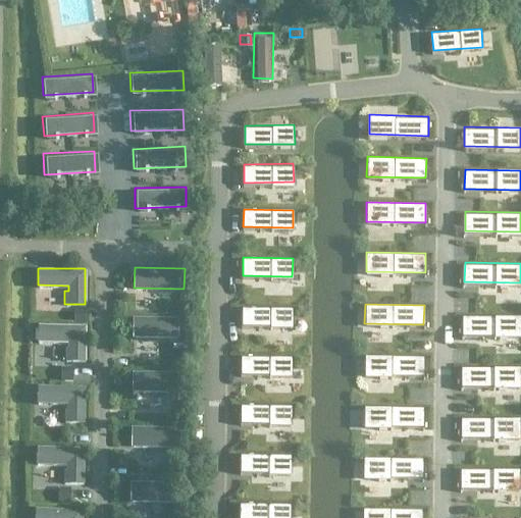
[(85,307),(72,306),(72,321),(85,322),(85,307)]
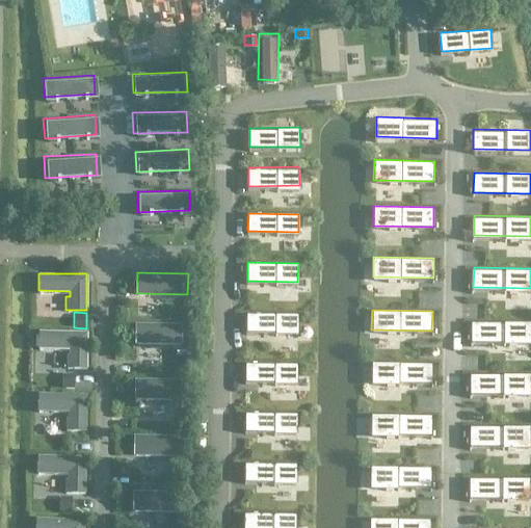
[(299,314),(248,313),(248,332),(298,333),(299,314)]
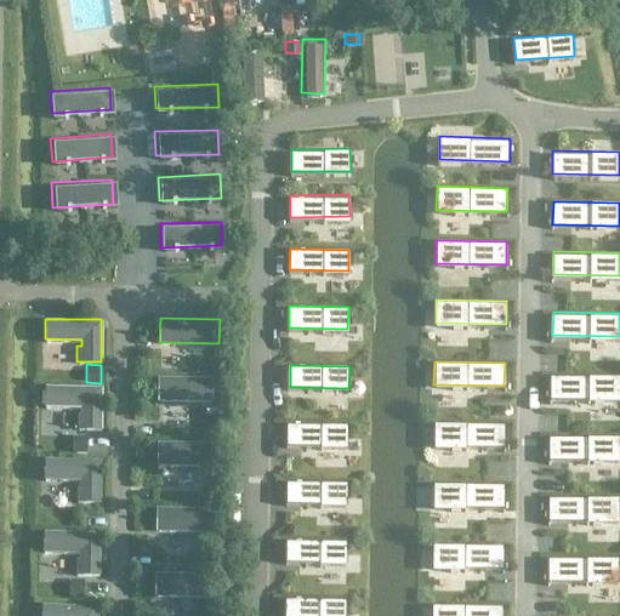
[(159,375),(158,400),(217,401),(219,376),(159,375)]
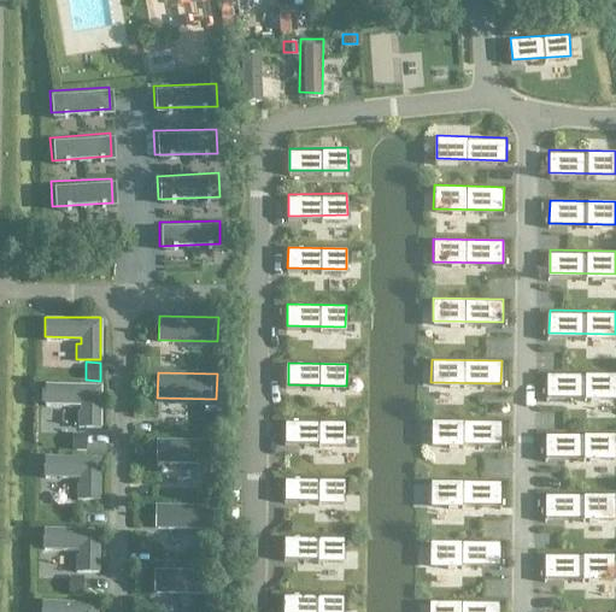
[(615,374),(549,372),(547,395),(615,396),(615,374)]
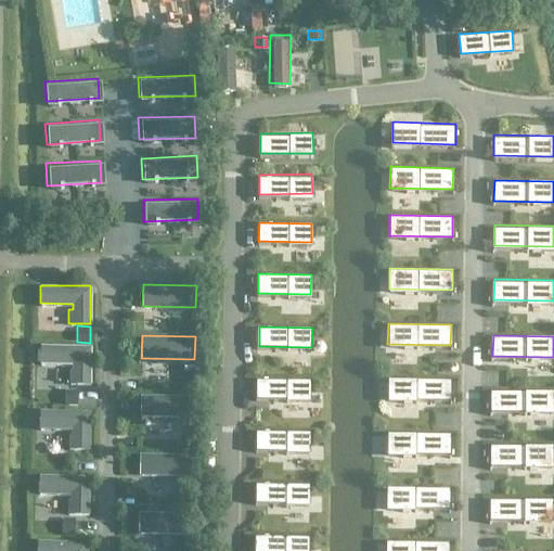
[(90,346),(40,345),(40,362),(72,363),(72,369),(69,369),(69,382),(89,383),(90,346)]
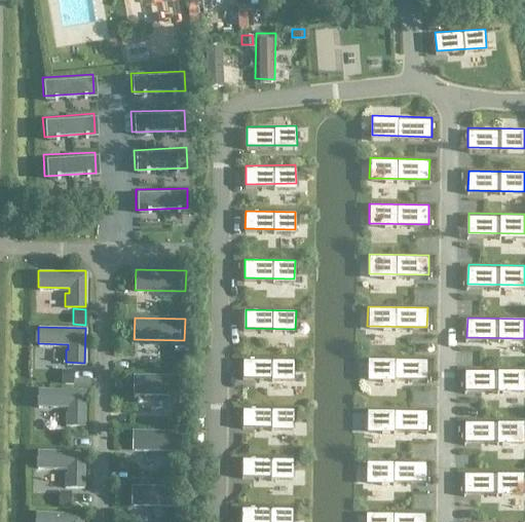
[(294,359),(245,358),(244,375),(294,376),(294,359)]
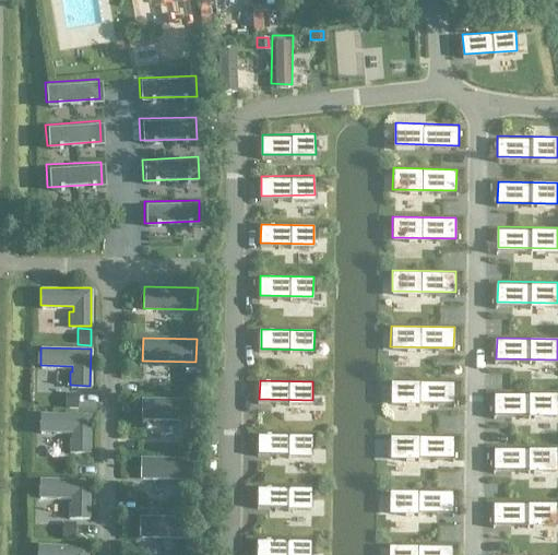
[(454,381),(391,380),(391,401),(454,402),(454,381)]
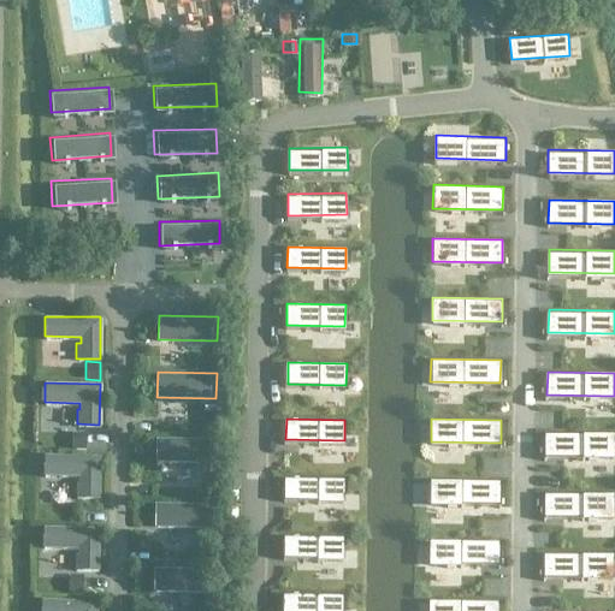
[(71,448),(84,448),(84,431),(71,431),(71,448)]
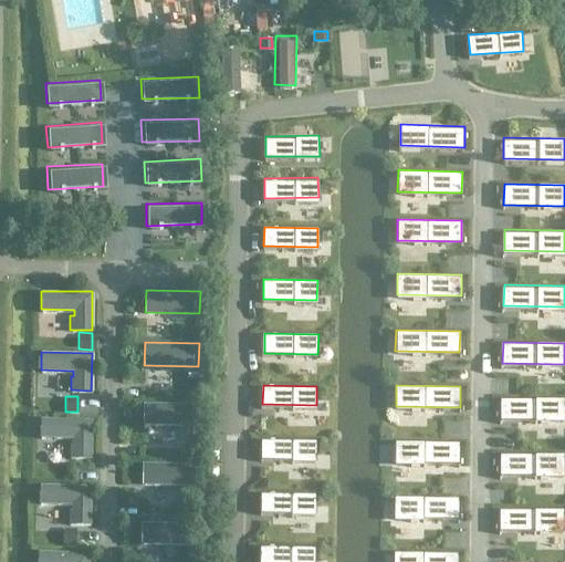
[(564,397),(502,397),(501,418),(564,418),(564,397)]
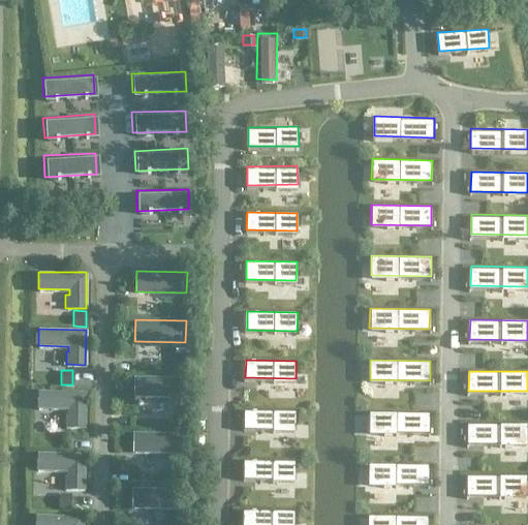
[(134,374),(134,396),(185,397),(185,376),(134,374)]
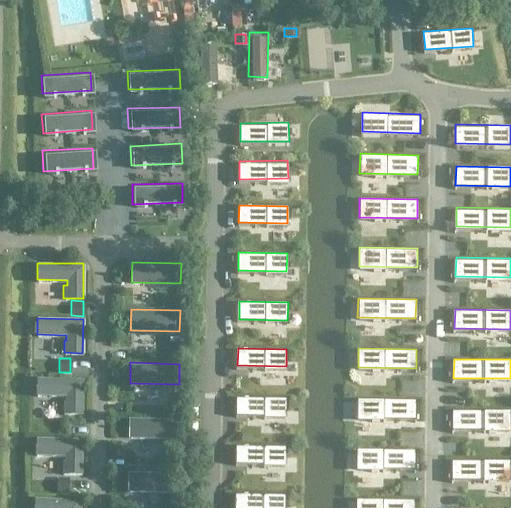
[(63,412),(81,412),(82,379),(36,378),(36,394),(66,394),(66,400),(63,400),(63,412)]
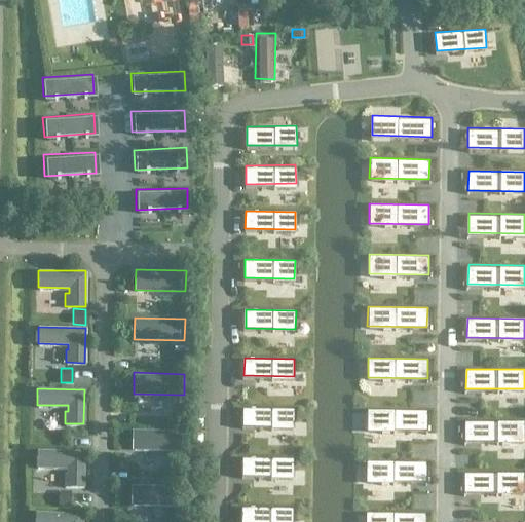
[(292,408),(241,407),(241,425),(291,426),(292,408)]
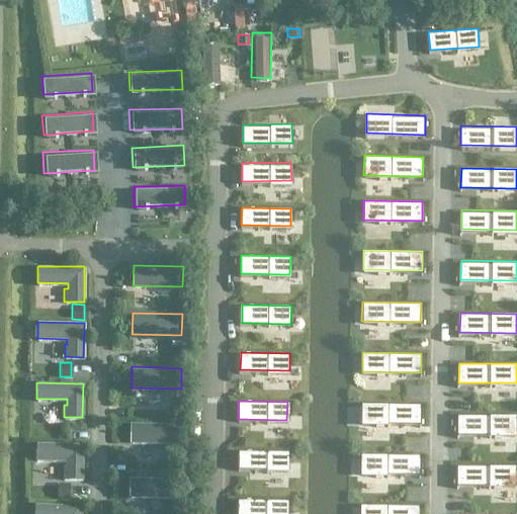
[(421,405),(362,403),(362,422),(421,424),(421,405)]
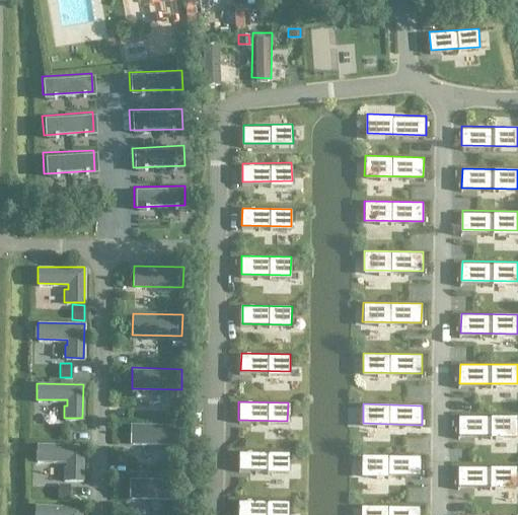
[(178,407),(166,407),(166,421),(178,421),(178,407)]
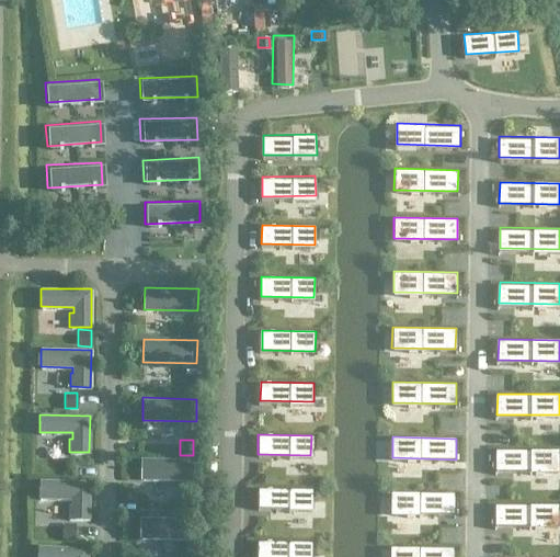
[(559,450),(496,447),(495,468),(559,470),(559,450)]
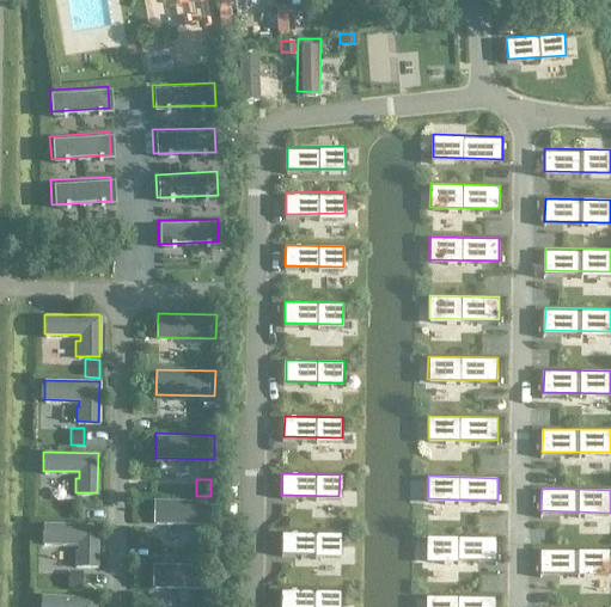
[(153,497),(152,522),(211,523),(212,500),(153,497)]
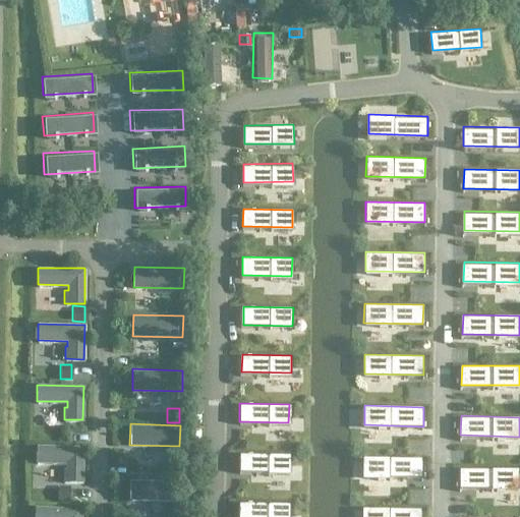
[(63,480),(82,480),(82,447),(36,446),(36,462),(66,463),(66,468),(63,468),(63,480)]
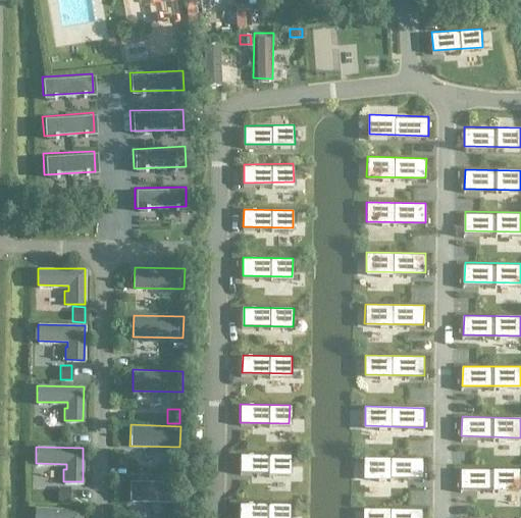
[(290,455),(241,454),(241,471),(290,472),(290,455)]
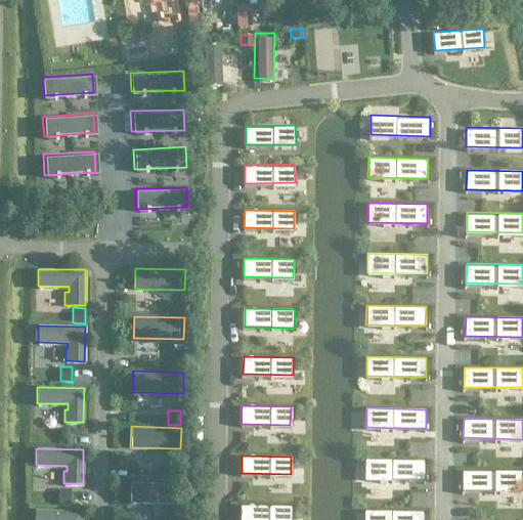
[(426,460),(366,458),(366,477),(426,479),(426,460)]
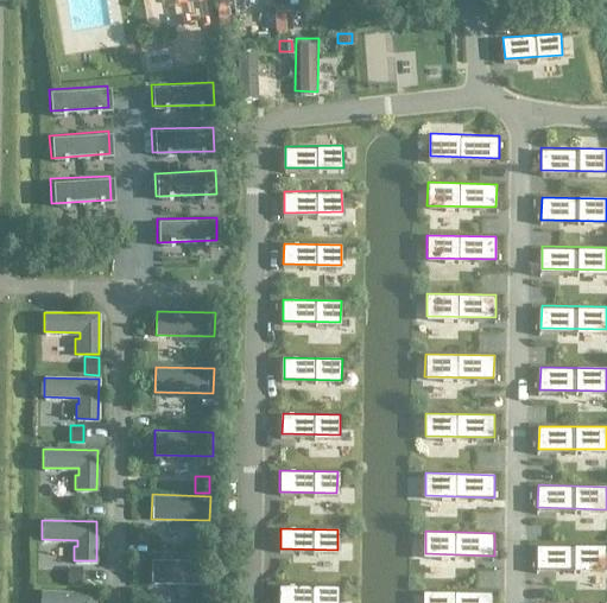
[(606,546),(538,545),(537,567),(606,569),(606,546)]
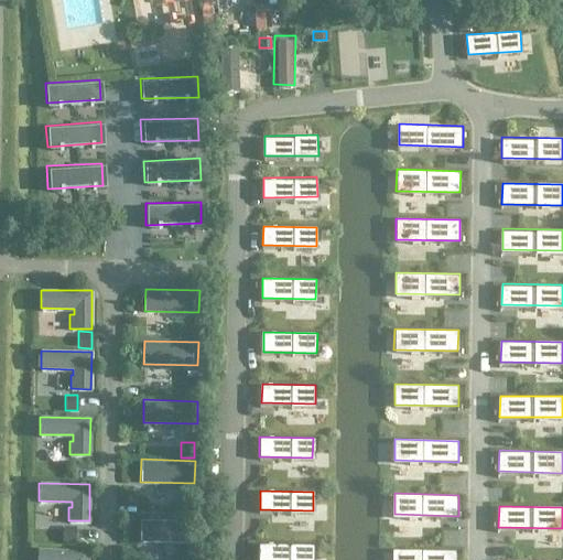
[(140,518),(139,541),(193,542),(194,519),(140,518)]
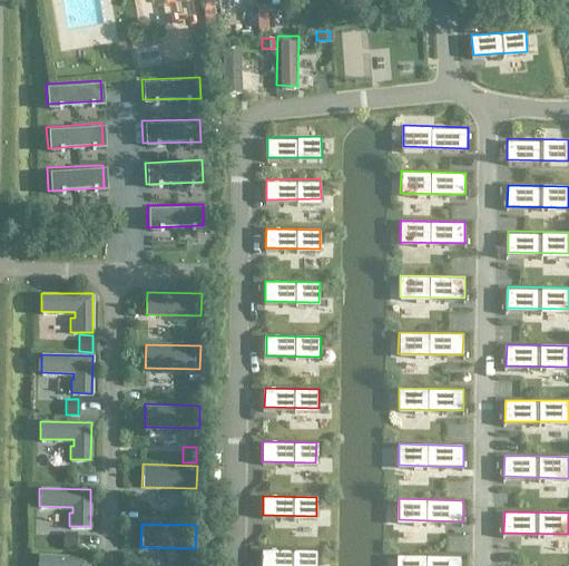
[(62,546),(77,546),(77,529),(62,529),(62,546)]
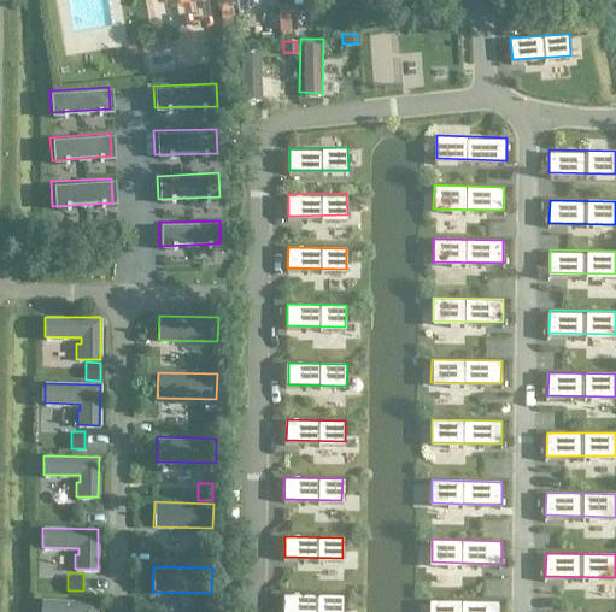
[(340,611),(341,596),(283,595),(282,611),(340,611)]
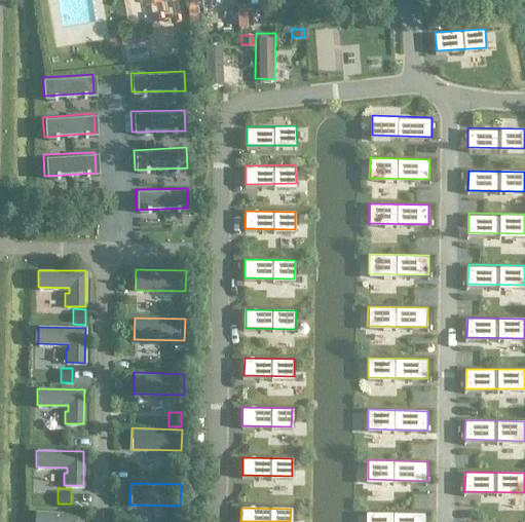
[(426,521),(427,513),(368,511),(367,521),(426,521)]
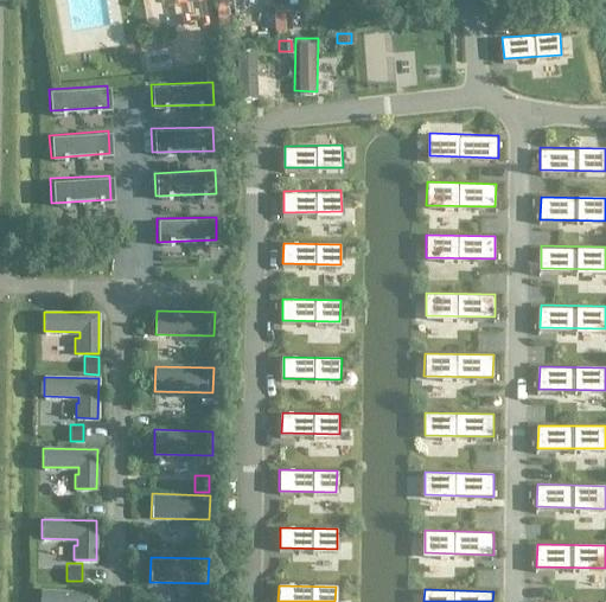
[(94,601),(95,593),(40,590),(39,601),(94,601)]
